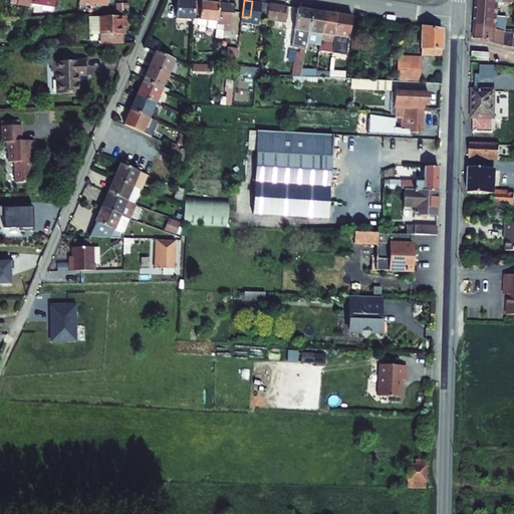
[(495,30),(504,32),(505,18),(495,17),(496,0),(476,0),(475,25),(495,28),(495,30)]
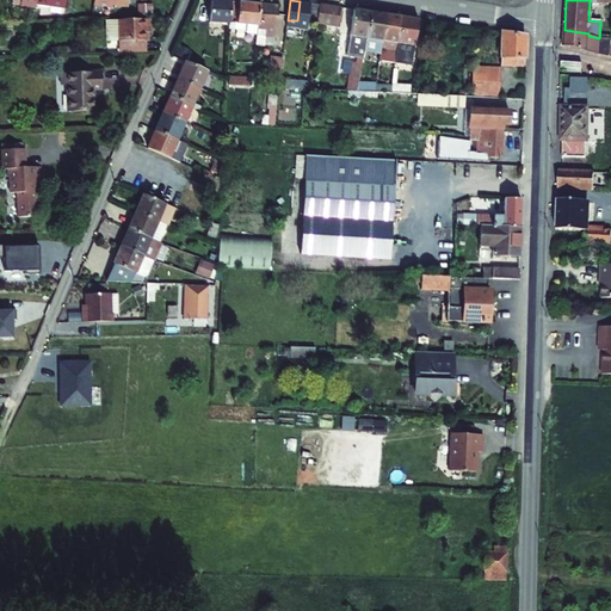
[(229,23),(230,1),(211,1),(210,23),(229,23)]
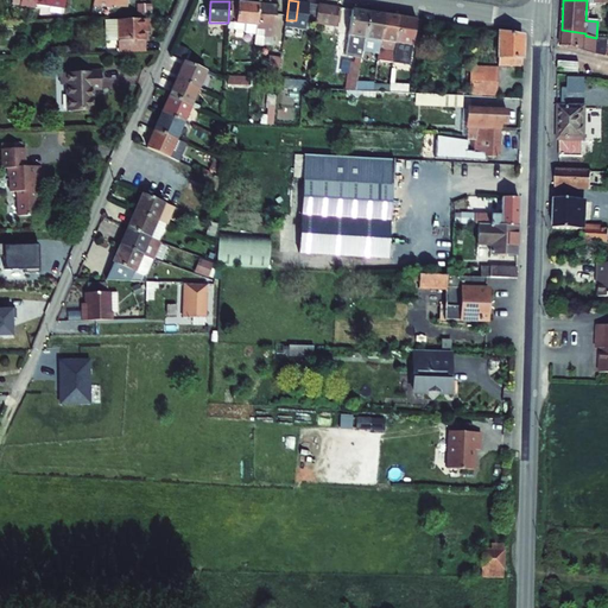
[(235,24),(235,30),(242,30),(245,33),(255,35),(257,29),(259,5),(229,1),(228,23),(235,24)]
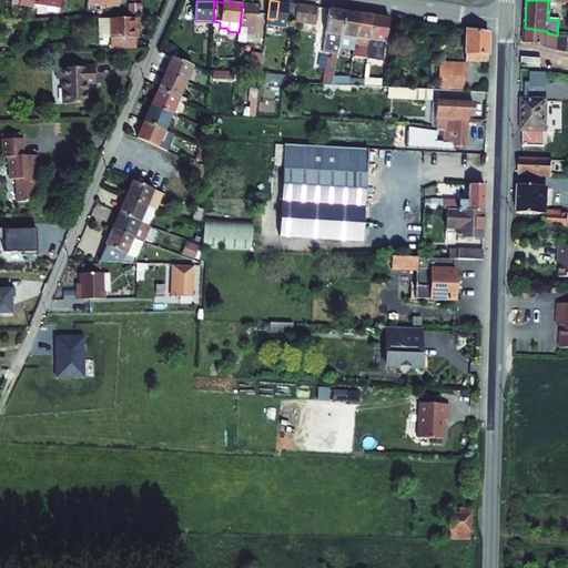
[(240,27),(239,42),(245,42),(247,33),(255,34),(256,34),(259,6),(242,4),(240,27)]
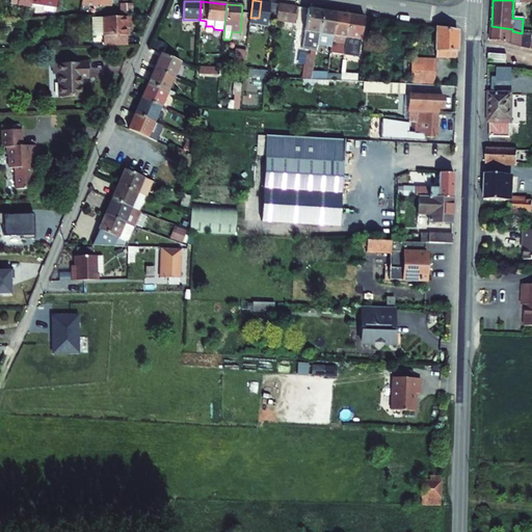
[(294,23),(296,6),(278,4),(276,21),(294,23)]
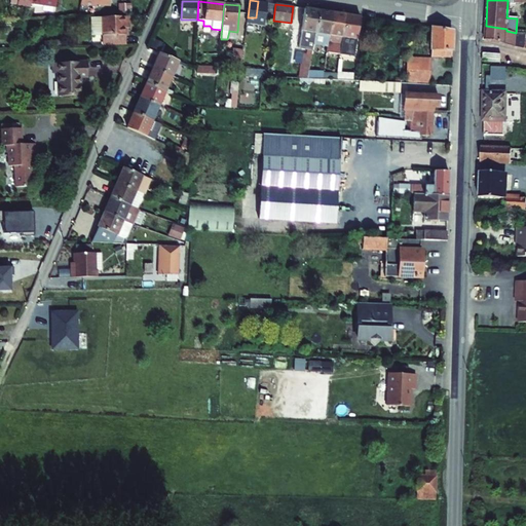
[(130,13),(130,5),(119,5),(119,13),(130,13)]
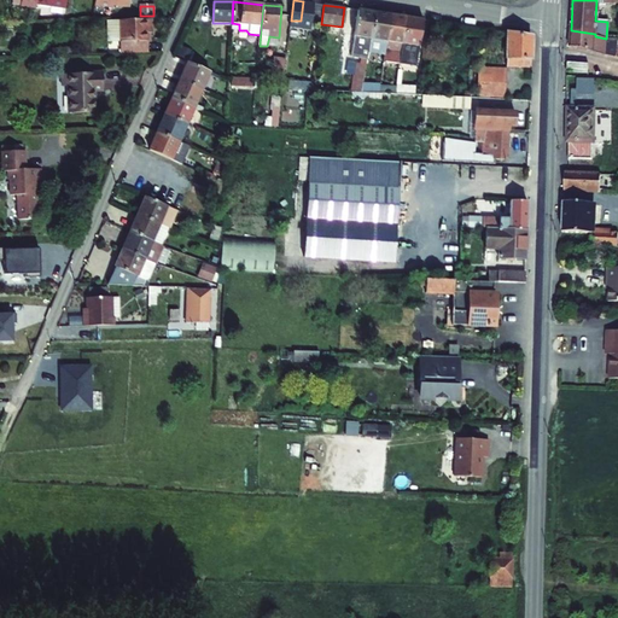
[(367,59),(367,60),(375,12),(359,10),(350,58),(361,59),(360,63),(355,62),(350,92),(354,92),(362,93),(367,59)]
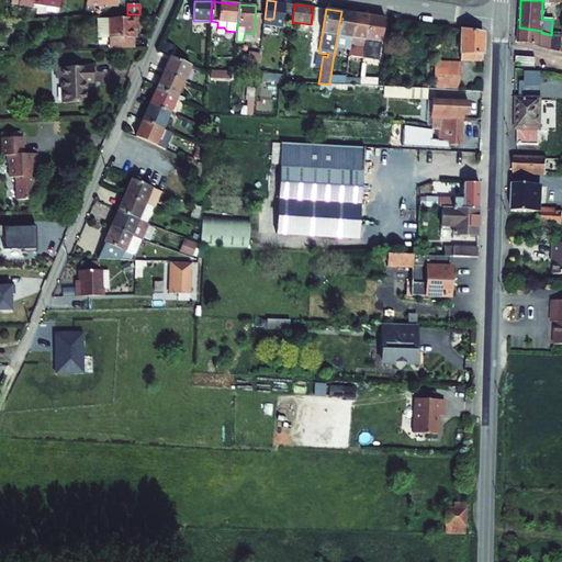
[(341,11),(334,55),(349,56),(356,13),(341,11)]
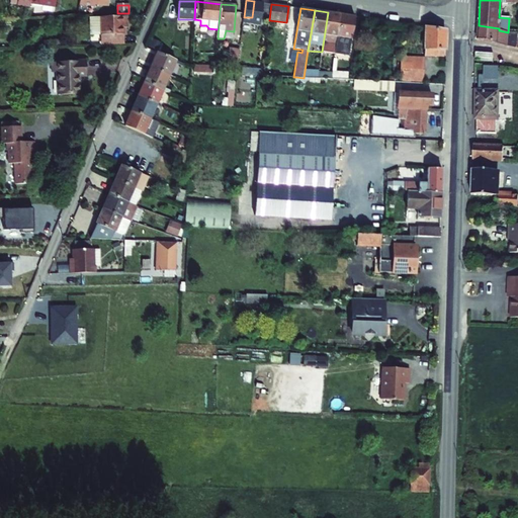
[(322,52),(335,54),(341,14),(328,12),(322,52)]
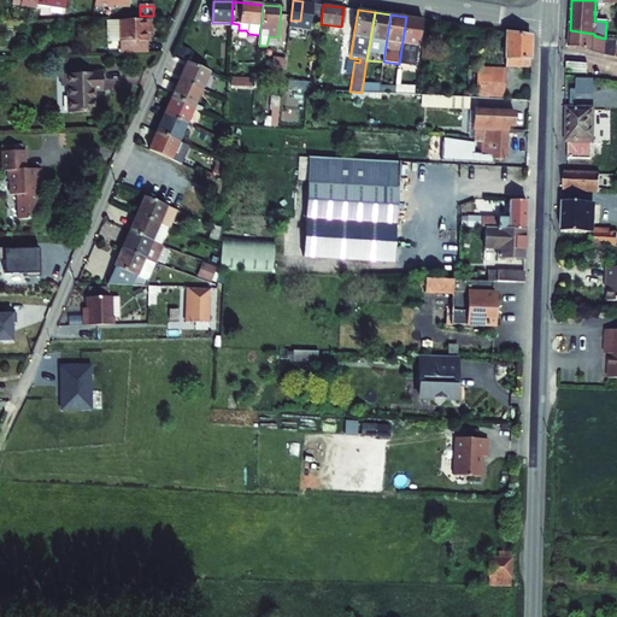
[(416,66),(423,21),(406,17),(399,64),(416,66)]
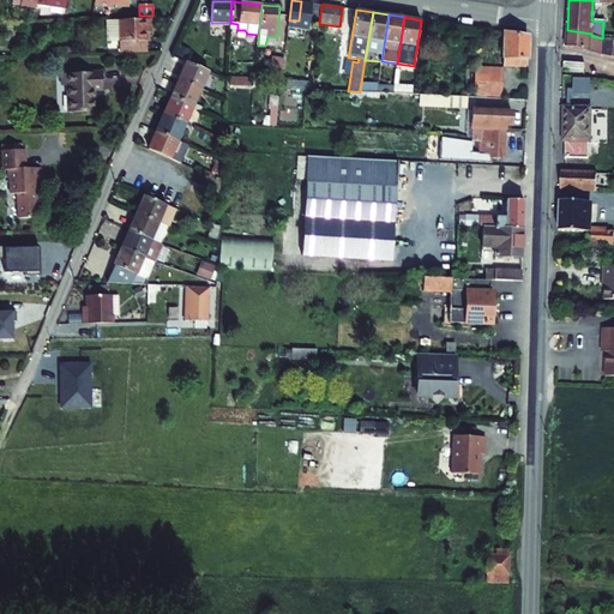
[(151,29),(151,19),(119,20),(120,41),(120,53),(148,52),(148,32),(148,29),(151,29)]
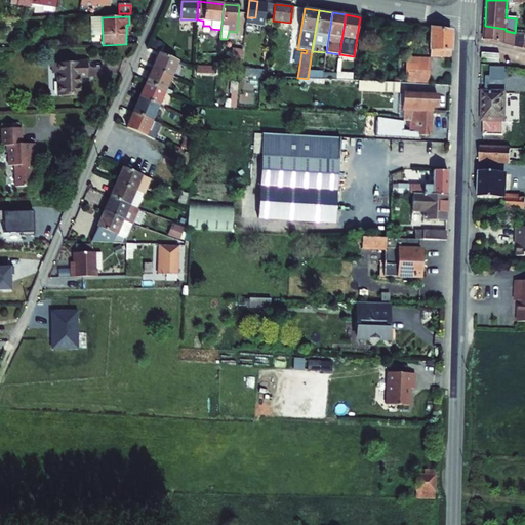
[(102,17),(91,17),(92,36),(103,35),(102,17)]
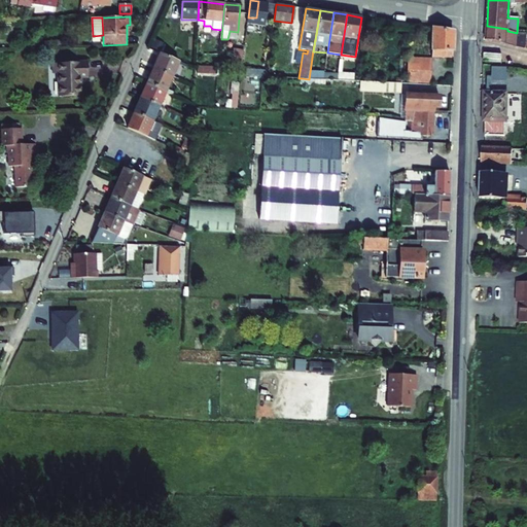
[(486,40),(525,49),(526,44),(516,42),(517,33),(507,31),(507,29),(487,26),(486,40)]
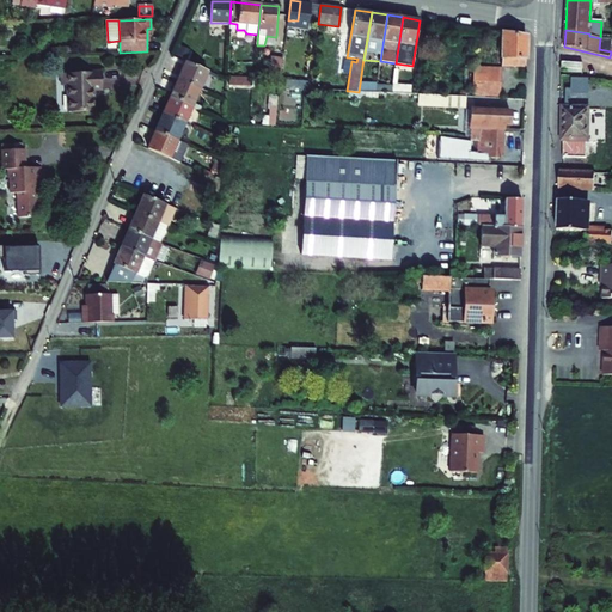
[(526,67),(526,36),(502,32),(502,63),(526,67)]
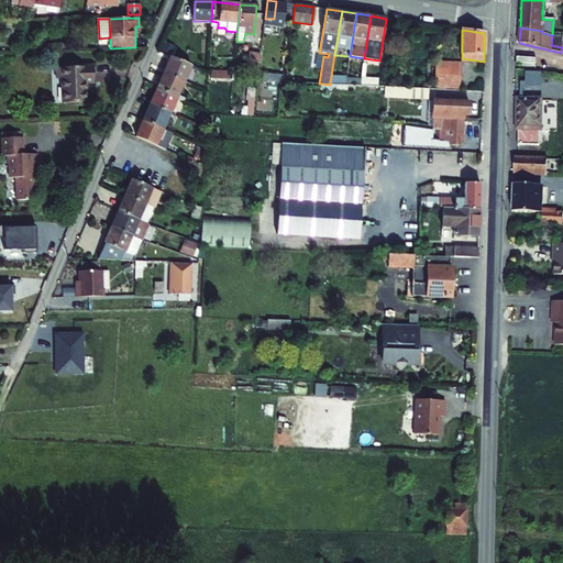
[(243,42),(252,42),(253,34),(245,33),(243,42)]
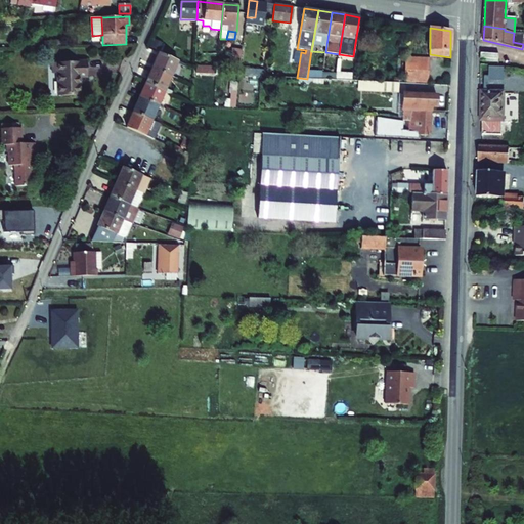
[(159,51),(163,44),(155,40),(150,48),(159,51)]
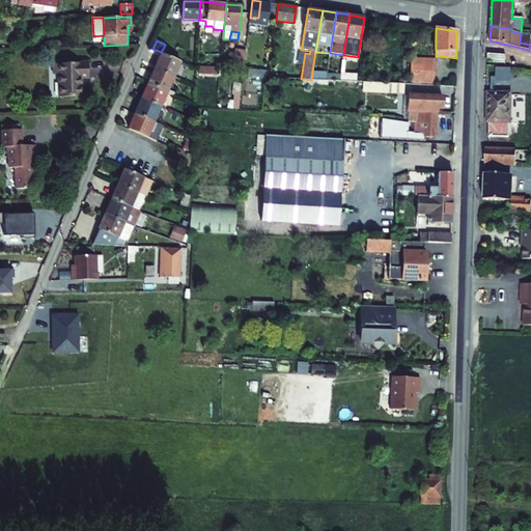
[(243,70),(245,50),(235,49),(233,70),(243,70)]
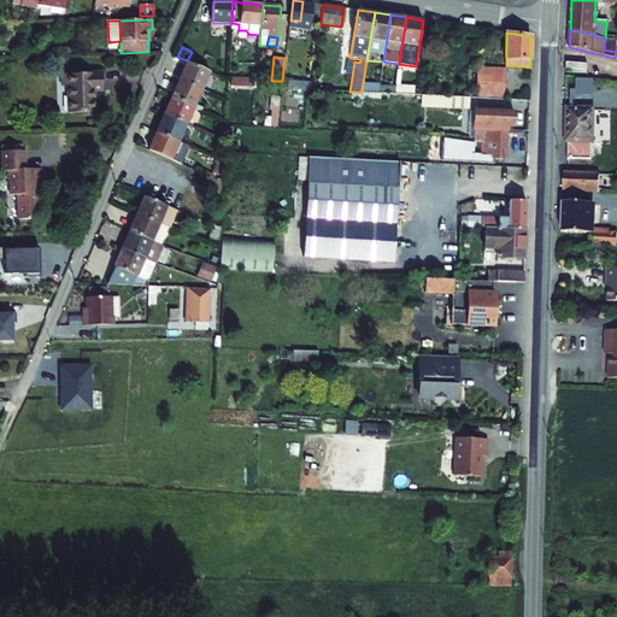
[(201,89),(209,72),(187,63),(180,81),(201,89)]
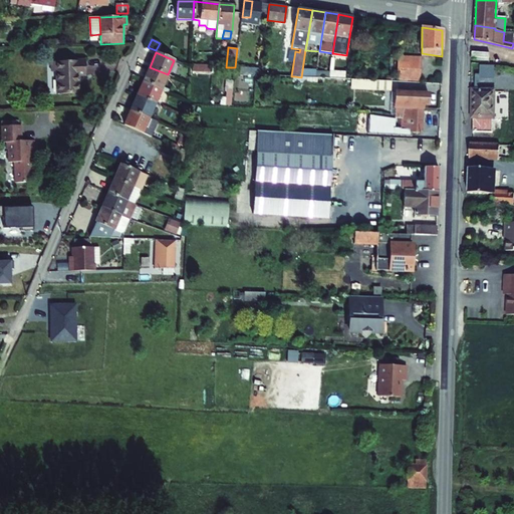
[(490,53),(473,52),(472,59),(489,61),(490,53)]
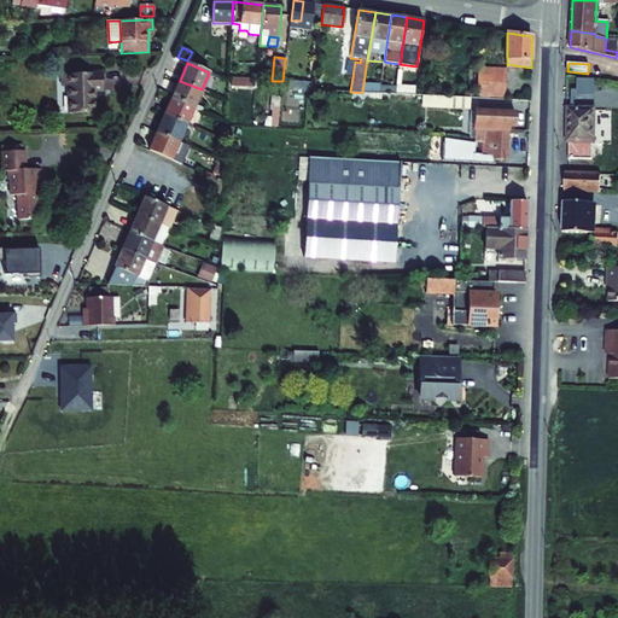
[(505,98),(507,69),(479,68),(478,95),(505,98)]
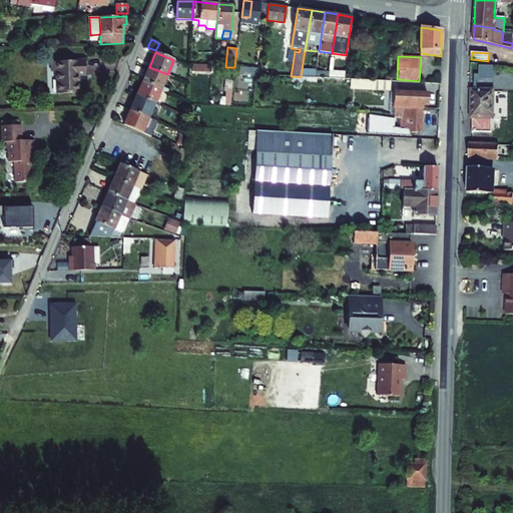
[(56,71),(57,94),(77,93),(76,75),(84,75),(84,60),(83,60),(68,61),(51,61),(51,71),(56,71)]
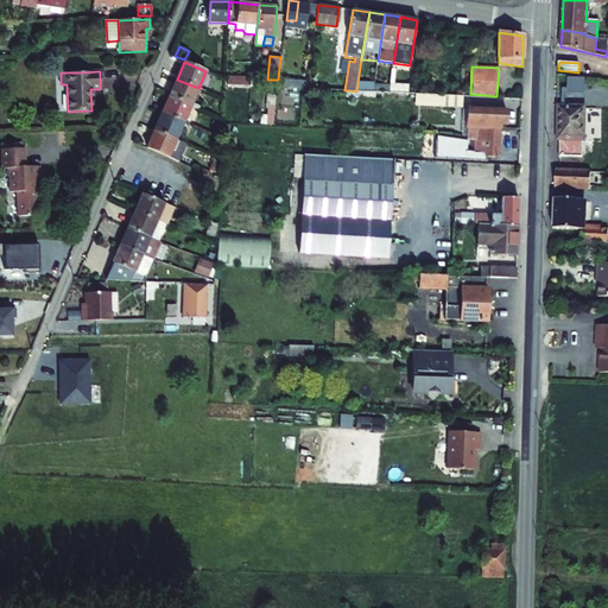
[(587,93),(587,76),(570,76),(569,92),(587,93)]
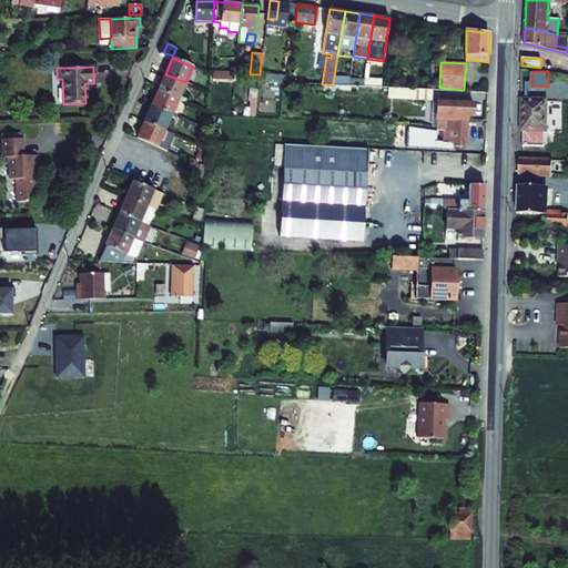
[(179,99),(185,82),(165,74),(159,90),(179,99)]
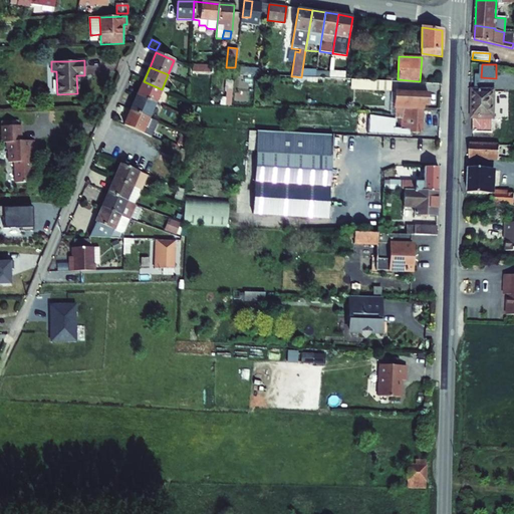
[(390,90),(391,80),(352,79),(352,88),(390,90)]
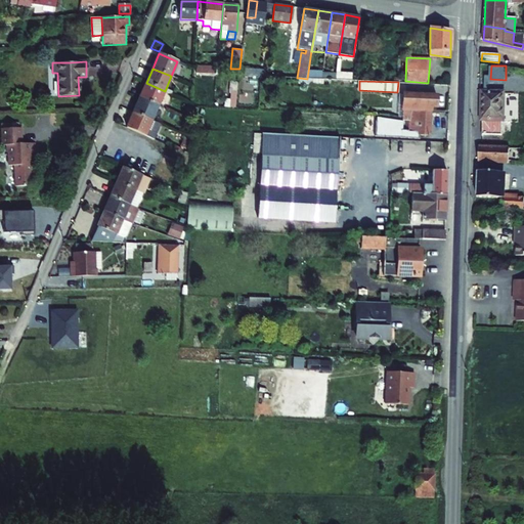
[(158,105),(165,91),(146,83),(139,97),(158,105)]
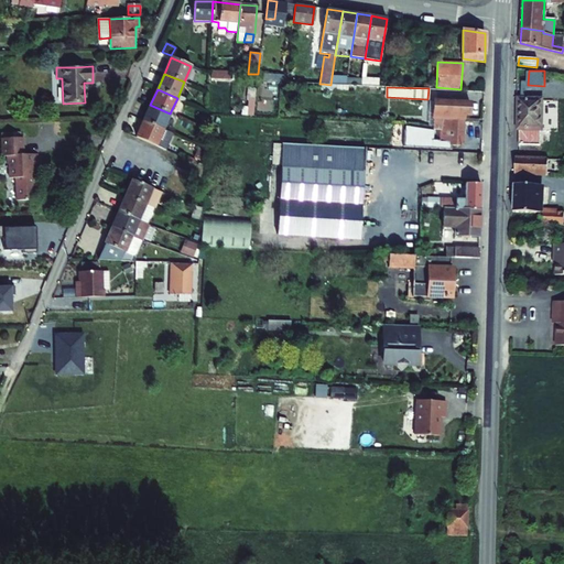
[(520,100),(519,145),(540,145),(542,101),(520,100)]
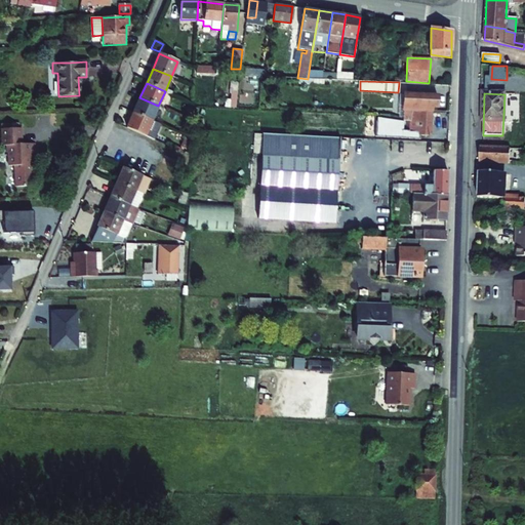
[(432,111),(433,106),(437,107),(438,95),(404,94),(403,117),(403,121),(407,121),(410,121),(411,110),(432,111)]
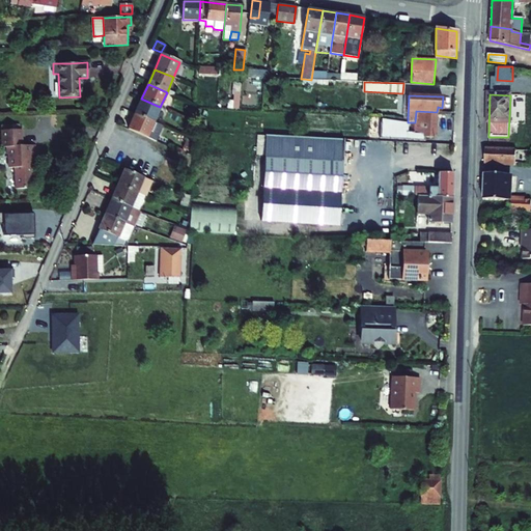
[(160,107),(141,99),(135,114),(154,122),(160,107)]
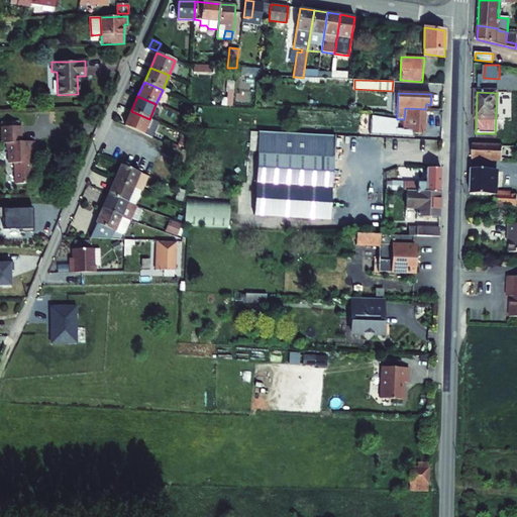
[(423,133),(425,109),(405,108),(404,119),(401,119),(401,129),(366,127),(365,134),(414,136),(414,133),(423,133)]
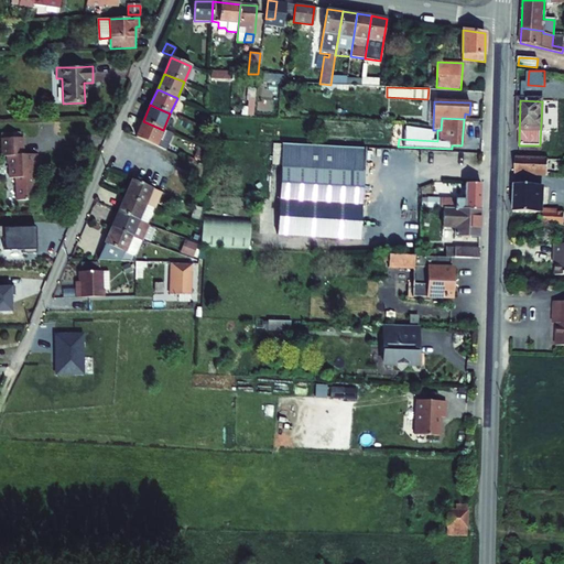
[(163,130),(143,121),(137,138),(156,145),(163,130)]
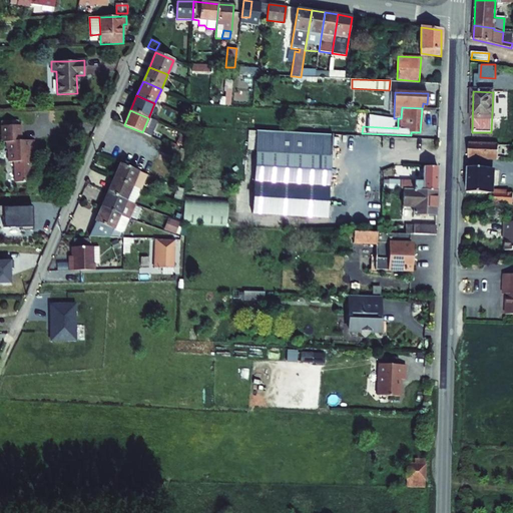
[(34,154),(34,140),(22,141),(21,125),(19,125),(2,126),(2,142),(8,142),(9,162),(15,162),(15,182),(31,182),(31,160),(30,160),(29,154),(34,154)]
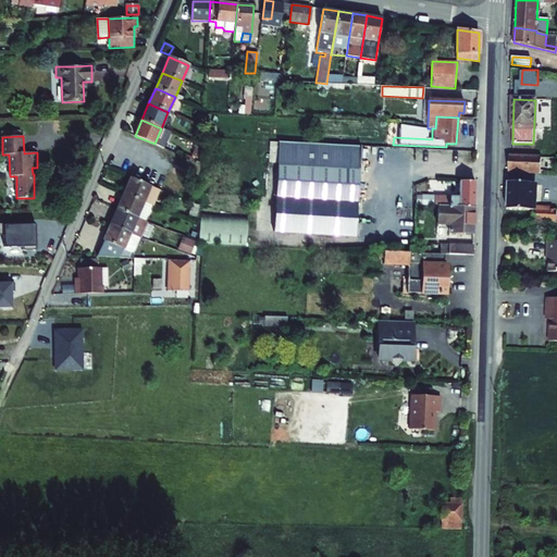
[(269,163),(279,163),(280,143),(270,141),(269,163)]
